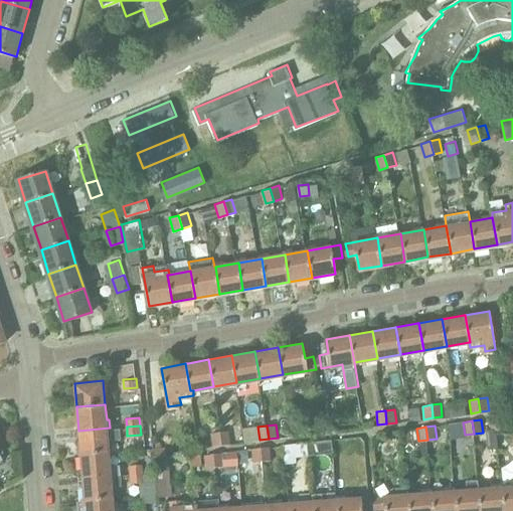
[(110,428),(78,431),(80,454),(109,451),(108,440),(121,439),(120,428),(110,429),(110,428)]
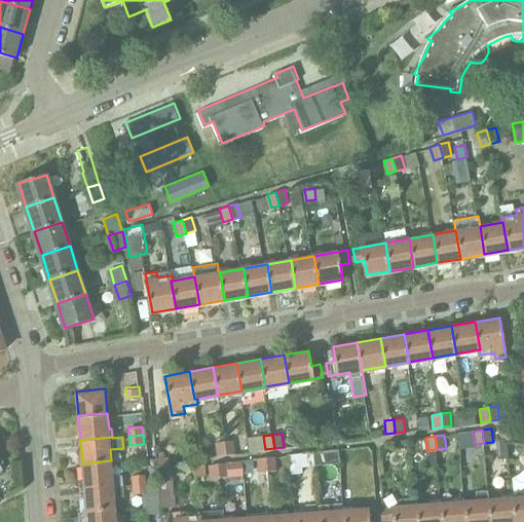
[(510,444),(504,437),(498,438),(499,456),(511,455),(510,444)]
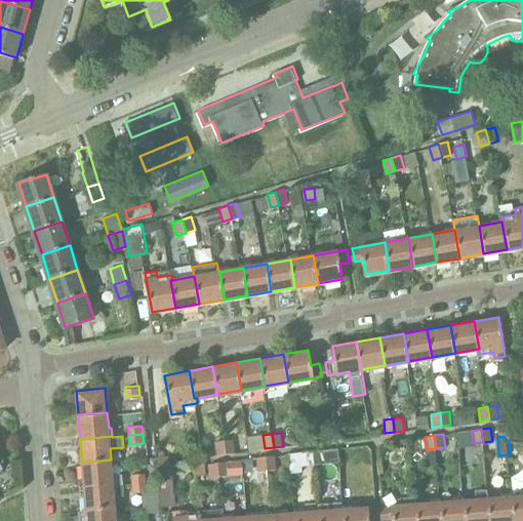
[(225,439),(227,452),(236,451),(234,438),(225,439)]
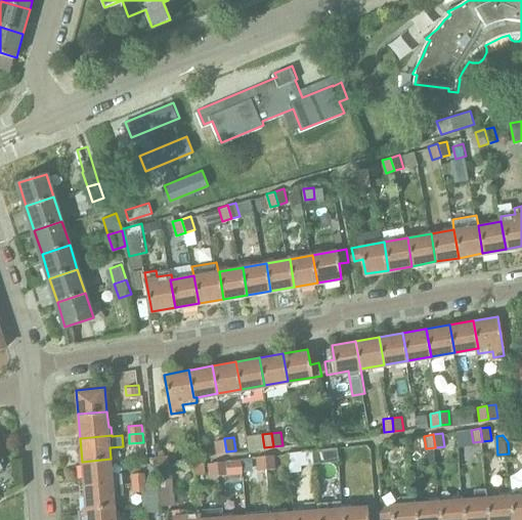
[(217,453),(226,451),(224,438),(215,439),(217,453)]
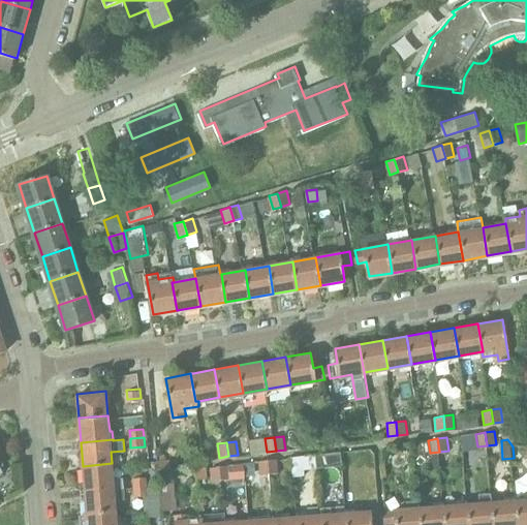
[(343,463),(341,451),(315,454),(317,467),(343,463)]
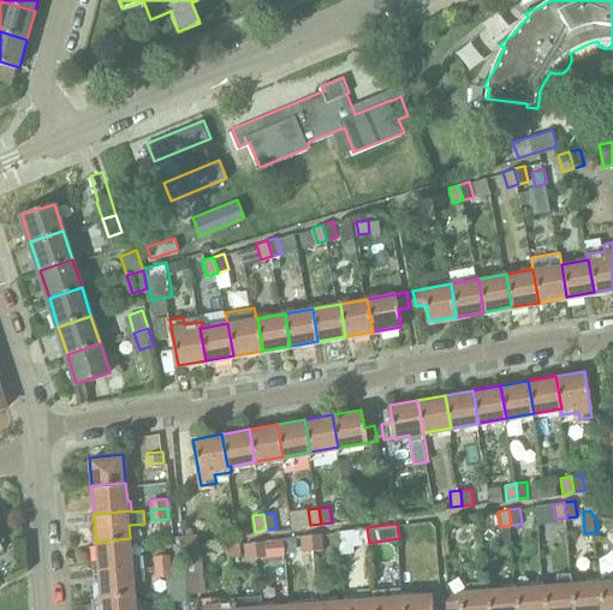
[(369,543),(367,527),(339,531),(340,552),(353,551),(353,544),(369,543)]
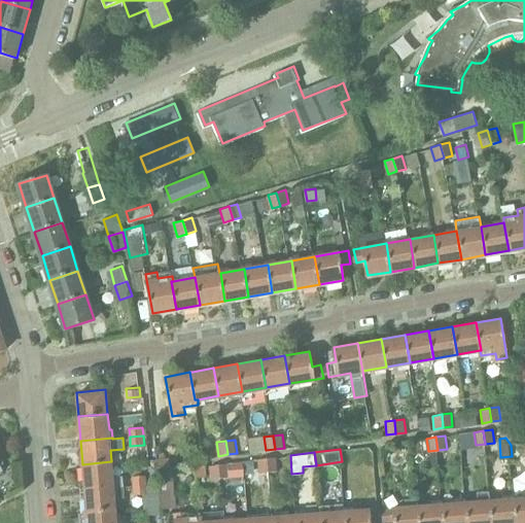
[(156,457),(158,467),(170,466),(169,456),(156,457)]
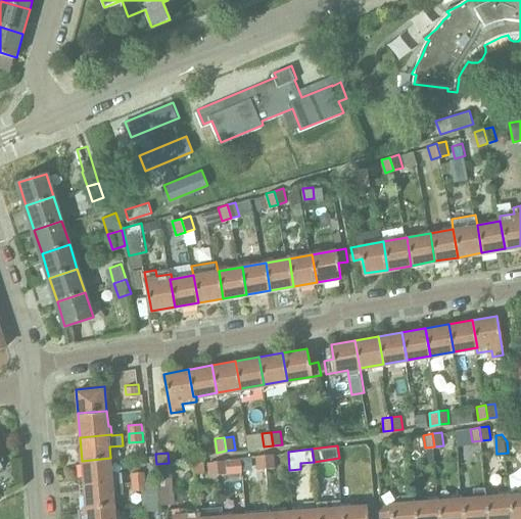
[(265,454),(267,468),(276,466),(274,453),(265,454)]
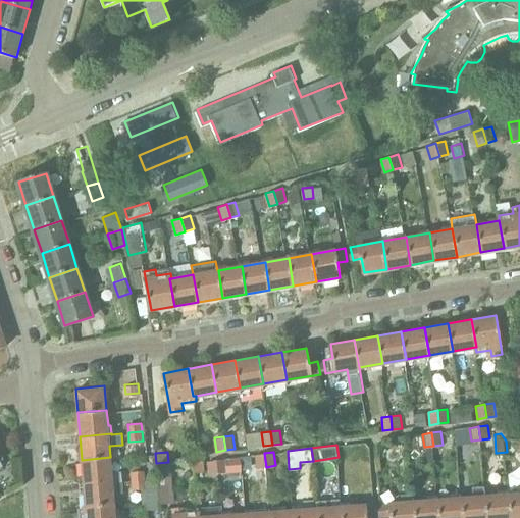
[(257,468),(266,467),(264,453),(255,455),(257,468)]
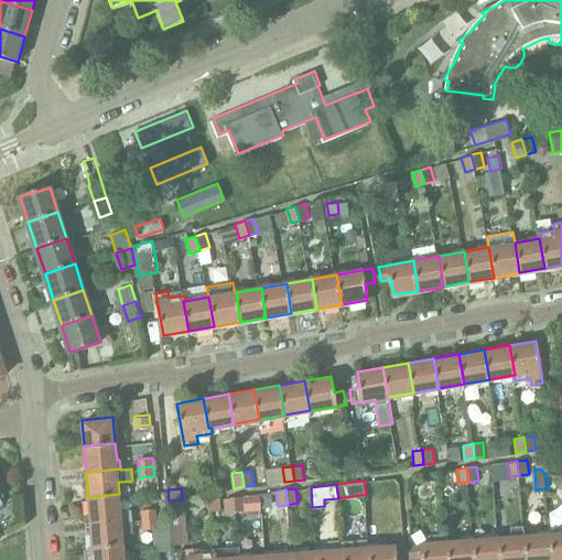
[(88,497),(90,521),(131,517),(130,507),(120,508),(119,494),(88,497)]
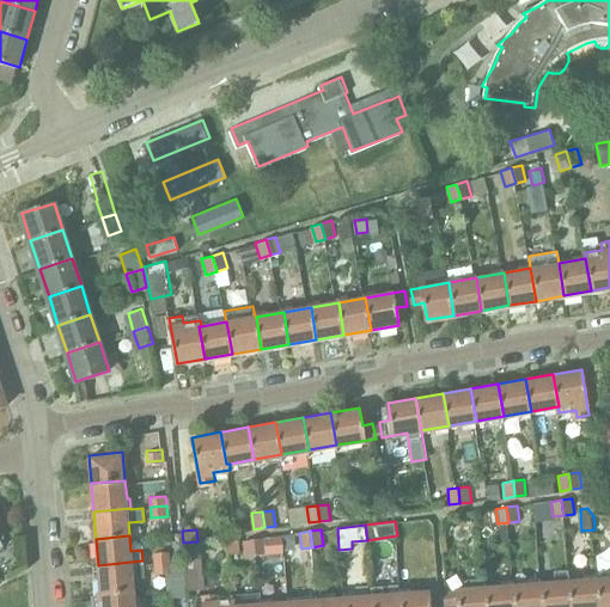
[(266,537),(255,538),(256,553),(267,552),(266,537)]
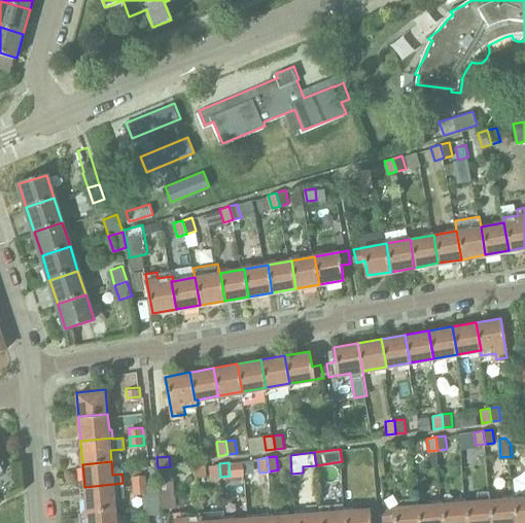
[(211,478),(220,477),(219,463),(210,464),(211,478)]
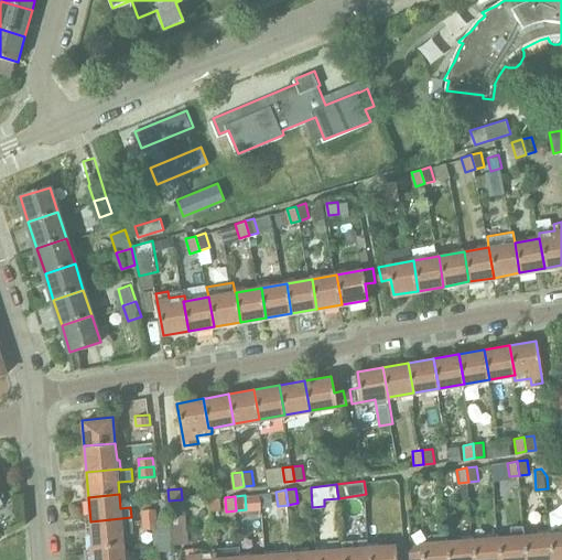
[(142,519),(158,517),(157,507),(141,509),(142,519)]
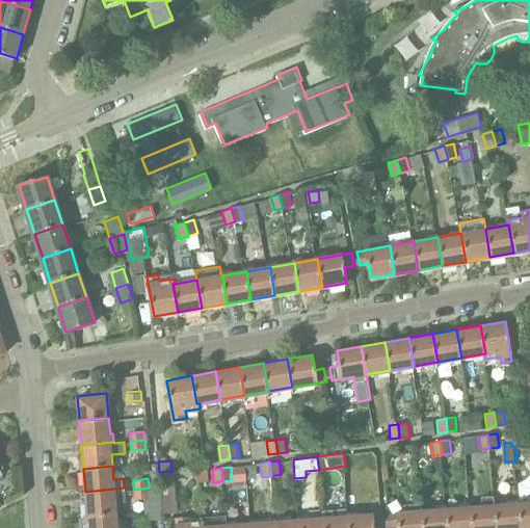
[(85,492),(87,515),(116,512),(115,500),(125,500),(124,487),(85,492)]
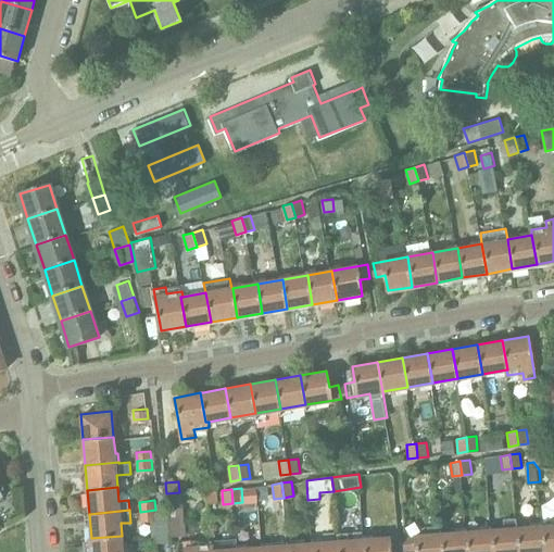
[(155,512),(155,510),(140,512),(141,521),(155,519),(158,540),(171,539),(168,511),(155,512)]
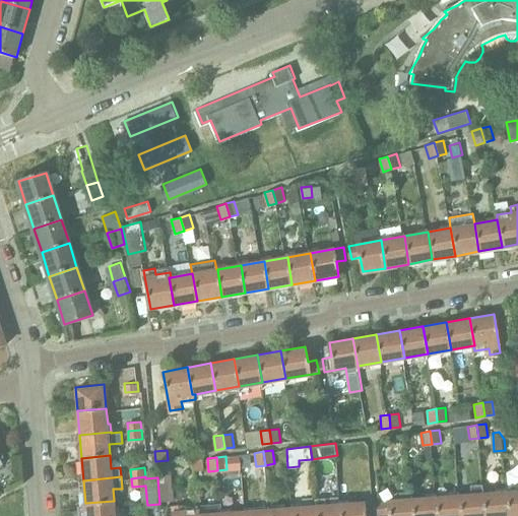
[(471,494),(459,495),(460,515),(483,515),(482,493),(482,485),(470,486),(471,494)]
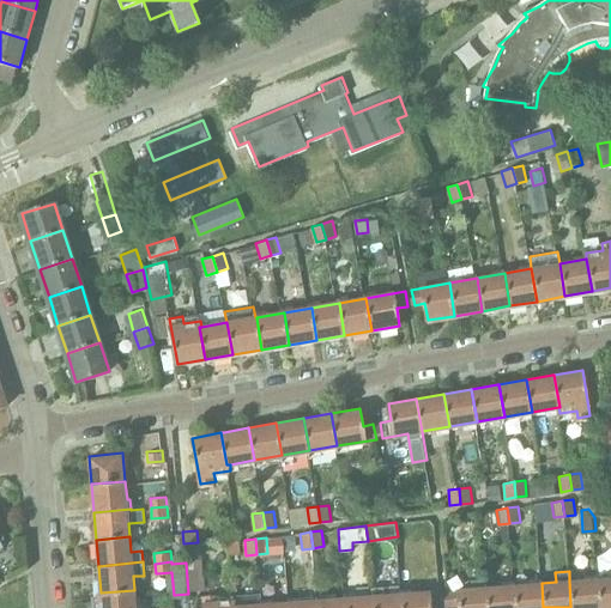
[(610,577),(597,578),(599,607),(610,607),(610,577)]
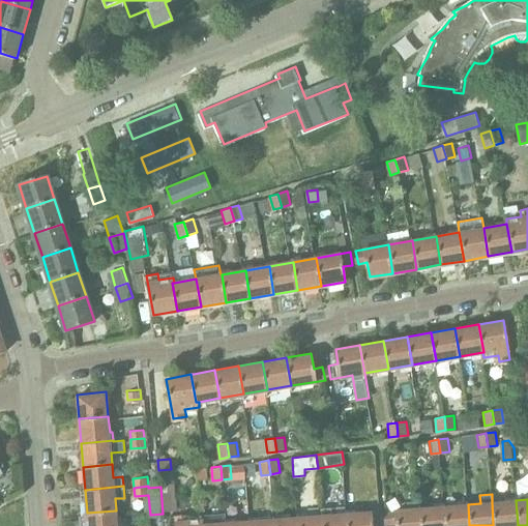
[(492,502),(493,525),(518,525),(516,500),(492,502)]
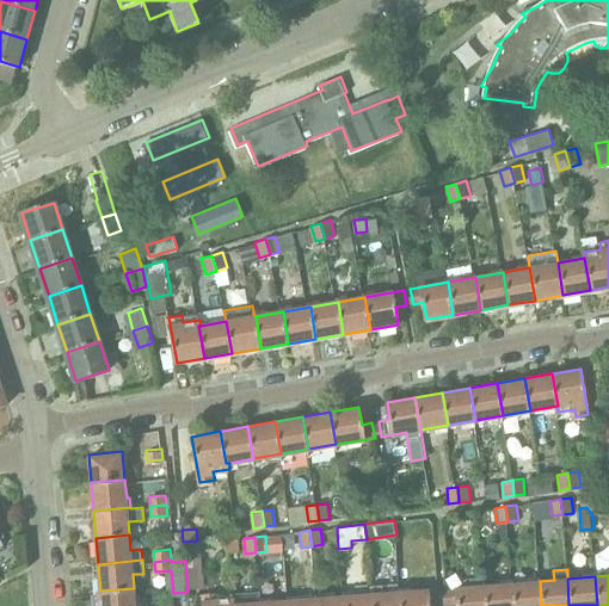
[(472,586),(446,588),(447,603),(457,603),(457,605),(486,605),(485,585),(484,577),(472,577),(472,586)]
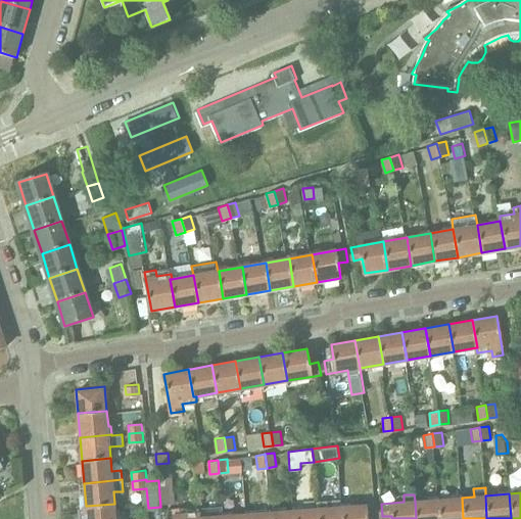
[(463,518),(462,498),(438,499),(439,518),(463,518)]
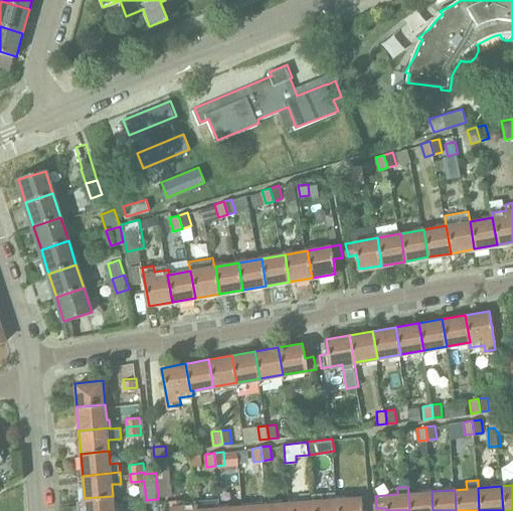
[(433,510),(432,491),(408,493),(409,510),(433,510)]
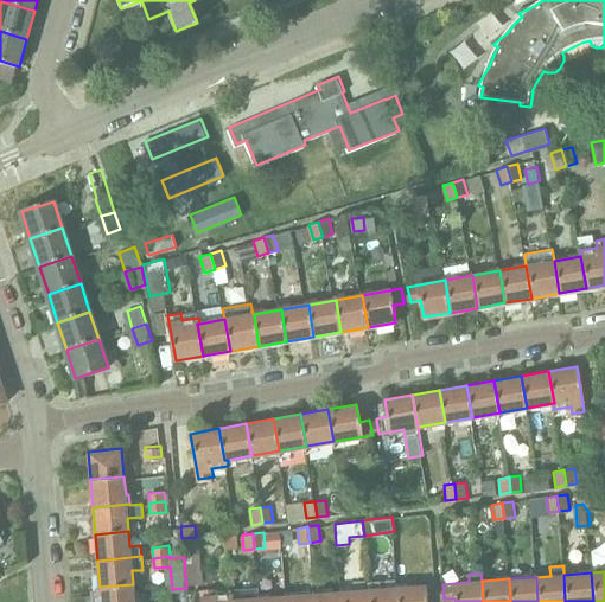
[(369,581),(369,589),(370,601),(397,601),(396,587),(380,589),(380,581),(369,581)]
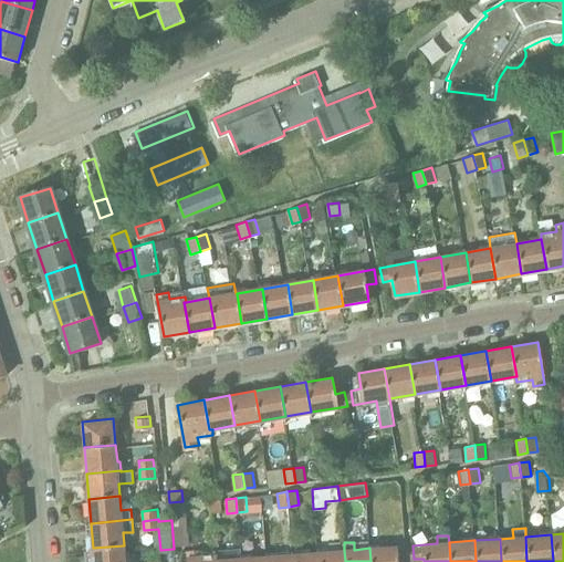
[(90,548),(91,561),(125,561),(124,545),(93,548),(90,548)]
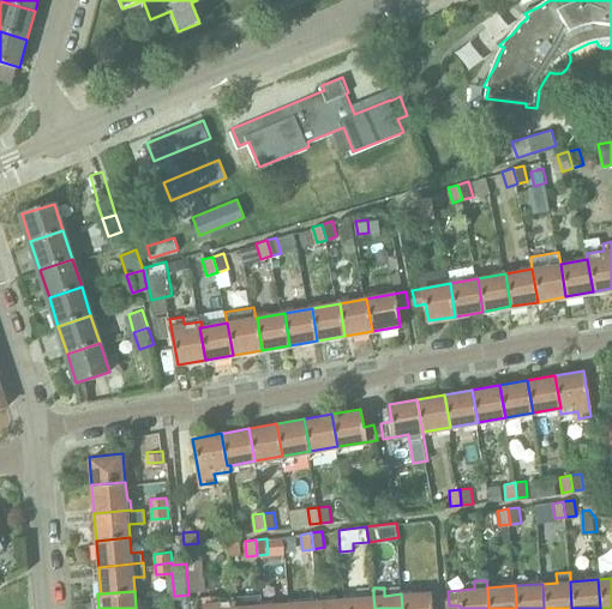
[(441,591),(401,594),(402,608),(431,608),(442,607),(441,591)]
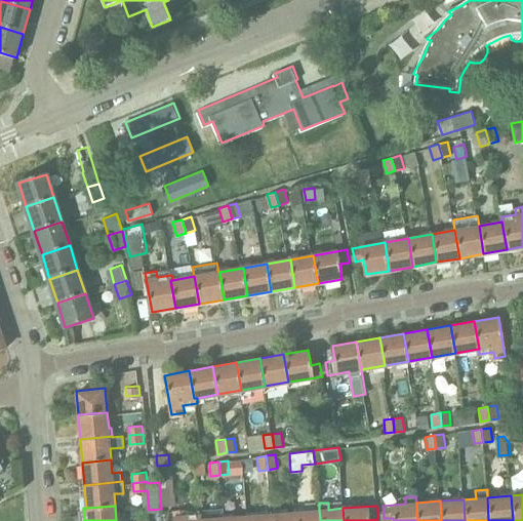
[(200,509),(200,514),(201,519),(200,520),(224,520),(225,517),(224,508),(200,509)]
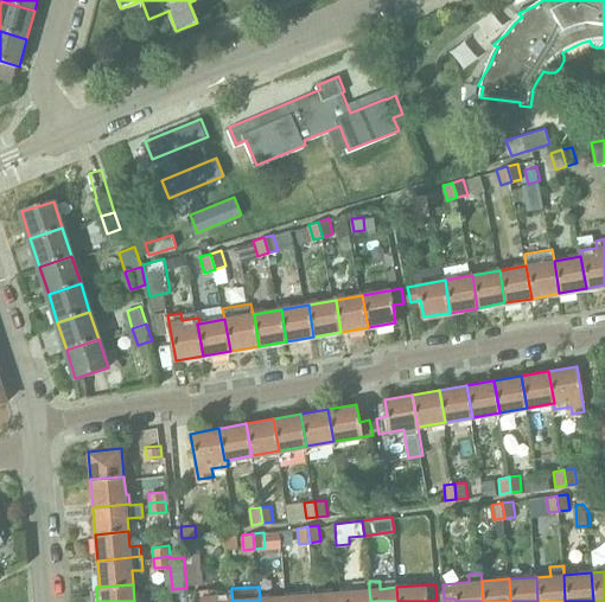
[(202,601),(231,601),(233,600),(231,594),(215,595),(214,588),(202,588),(202,601)]
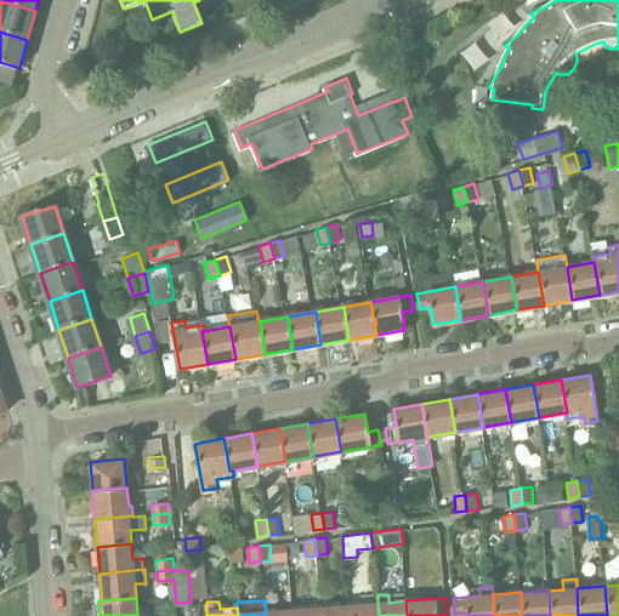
[(379,615),(378,603),(350,605),(350,615),(379,615)]
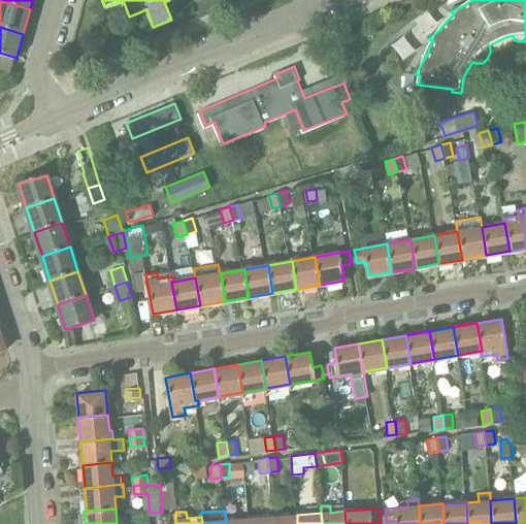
[(273,517),(273,523),(297,523),(297,515),(273,517)]
